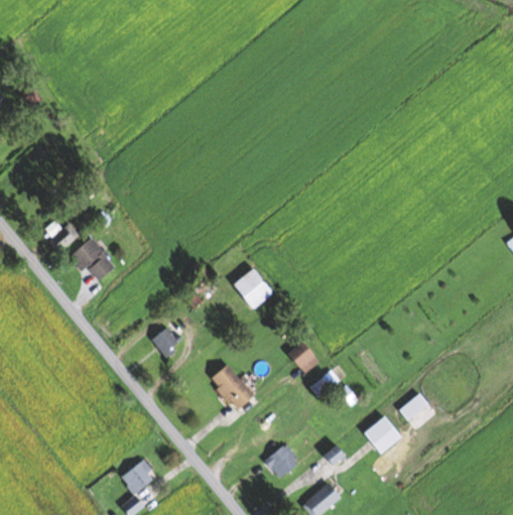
[(47,241),(57,254),(79,236),(69,224),(47,241)]
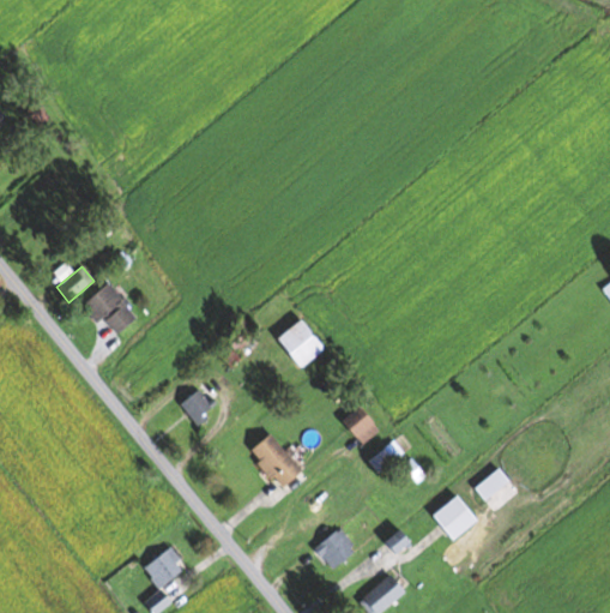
[(95,325),(106,318),(118,336),(136,323),(109,284),(80,304),(95,325)]
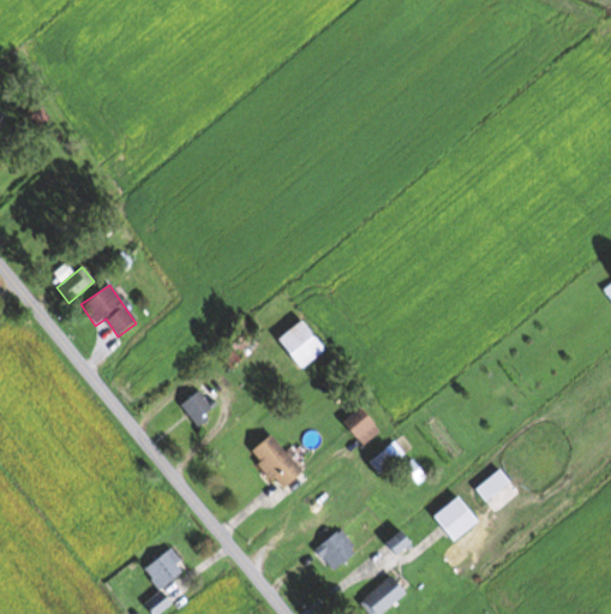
[(279,340),(304,370),(328,350),(303,320),(279,340)]
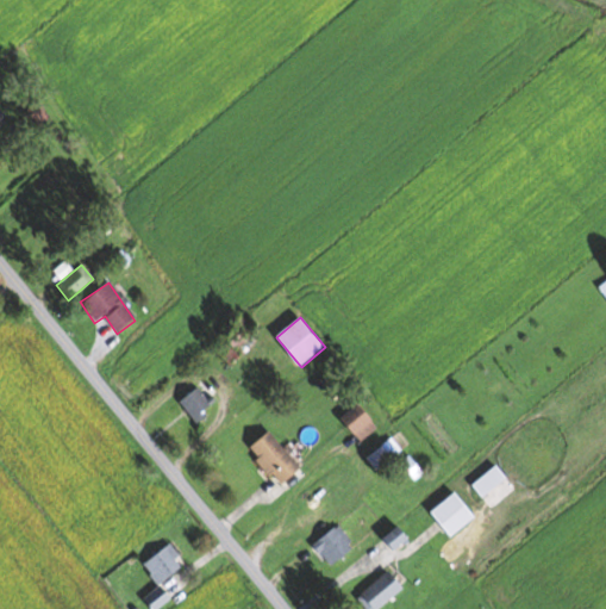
[(193,423),(216,406),(198,385),(176,402),(193,423)]
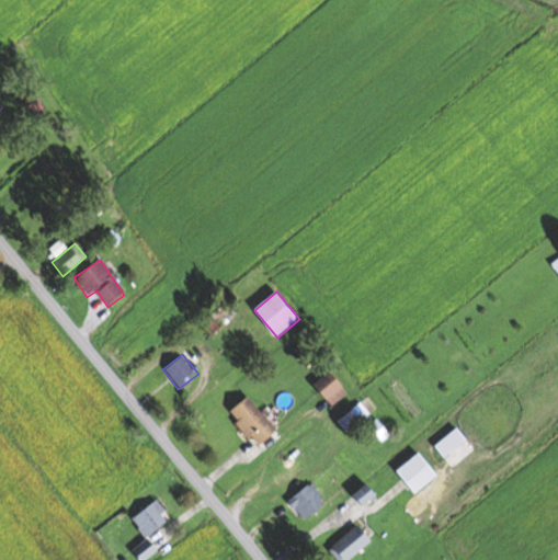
[(312,386),(332,407),(349,391),(329,370),(312,386)]
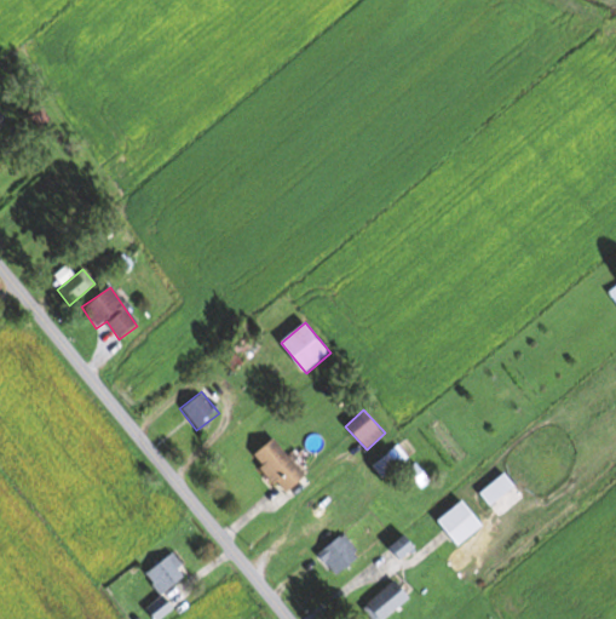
[(285,496),(306,477),(271,439),(251,457),(285,496)]
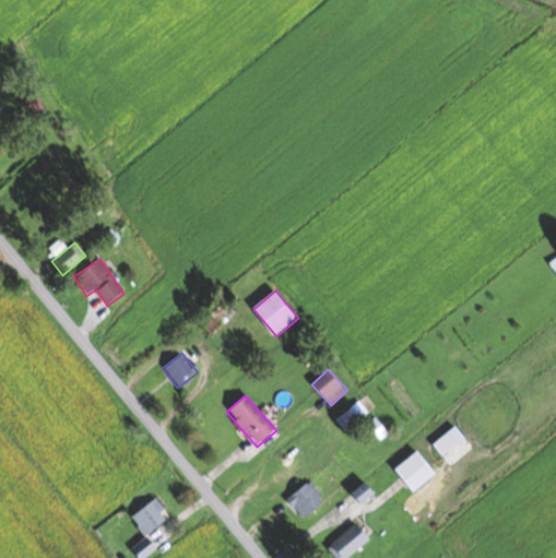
[(345,431),(359,419),(351,408),(336,420),(345,431)]
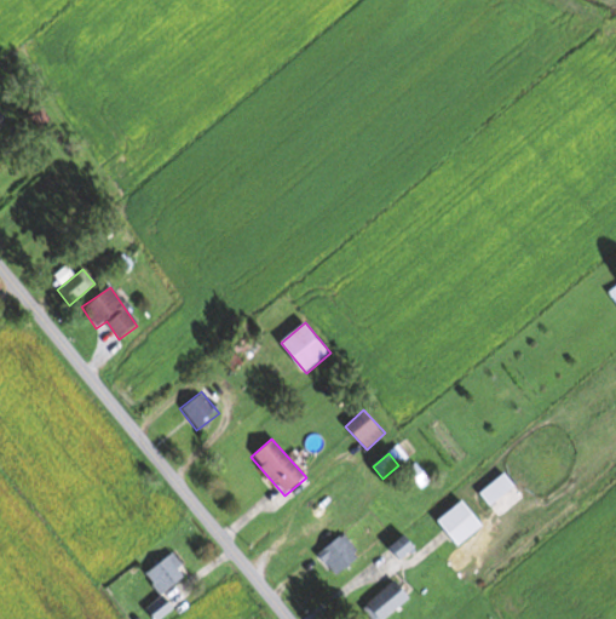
[(490,508),(516,487),(504,474),(478,493),(490,508)]
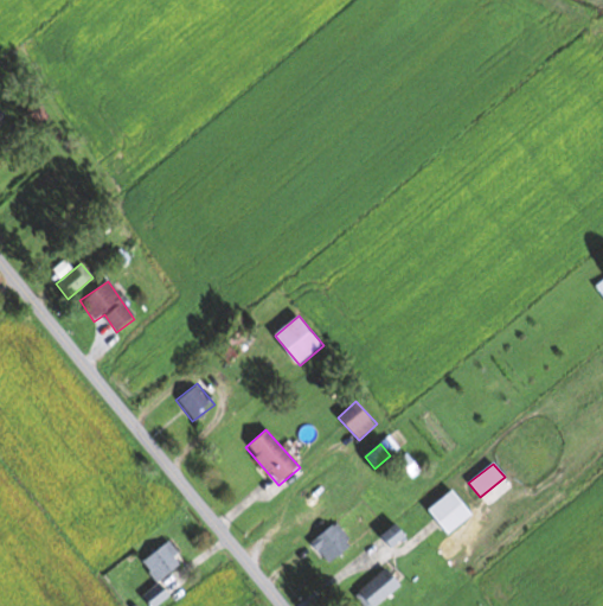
[(473,515),(453,490),(428,510),(449,535),(473,515)]
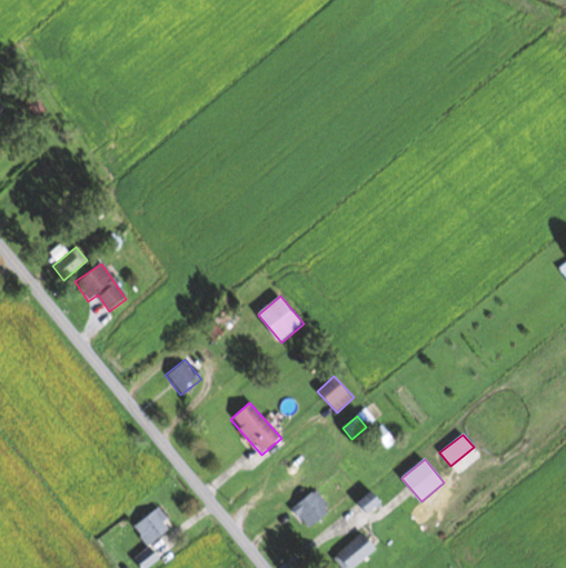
[(290,507),(306,529),(330,511),(314,489),(290,507)]
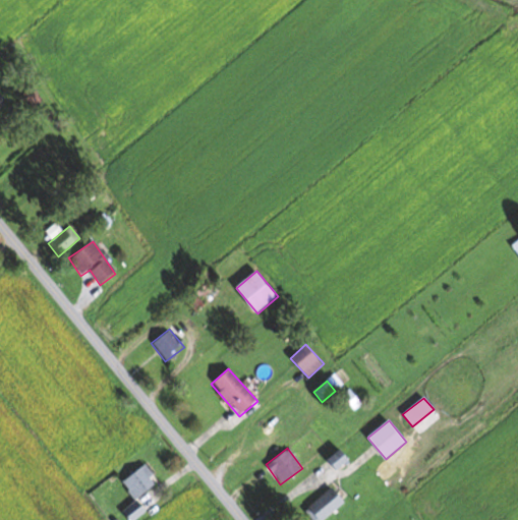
[(350,461),(340,449),(327,460),(337,472),(350,461)]
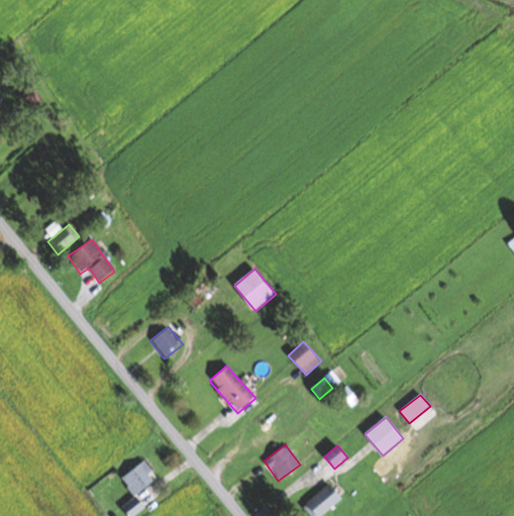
[(120,480),(134,498),(121,509),(125,515),(132,515),(144,507),(136,497),(157,481),(141,461),(120,480)]
